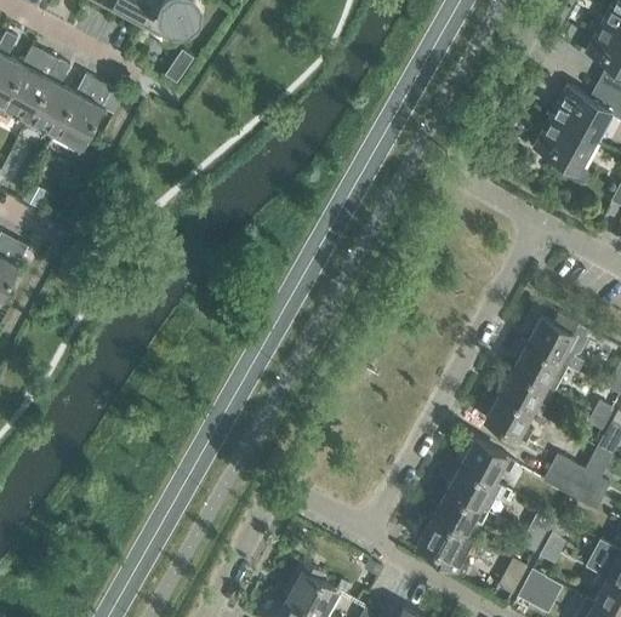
[(160,0),(119,0),(114,11),(165,39),(171,28),(175,29),(176,30),(180,30),(182,30),(184,29),(187,28),(191,27),(193,26),(194,24),(195,22),(197,20),(198,18),(199,16),(199,13),(199,12),(199,10),(199,9),(199,6),(198,5),(198,3),(197,1),(195,0),(163,0),(163,1),(160,0)]
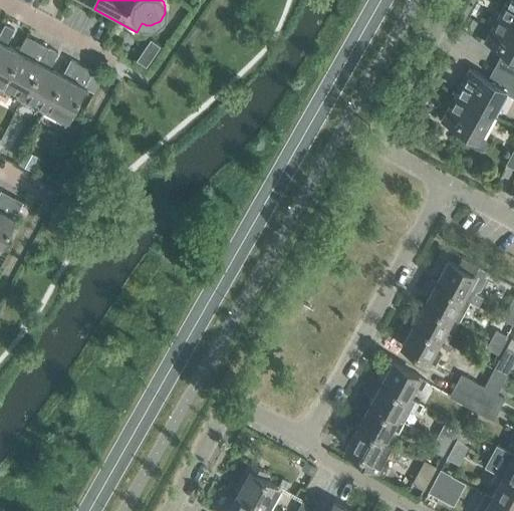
[(513,0),(507,0),(499,18),(508,23),(513,25),(513,0)]
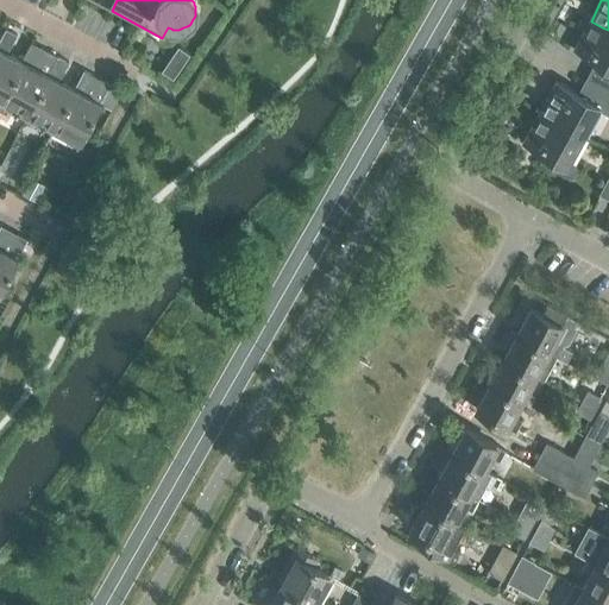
[(604,69),(596,86),(608,92),(608,30),(591,21),(575,52),(604,69)]
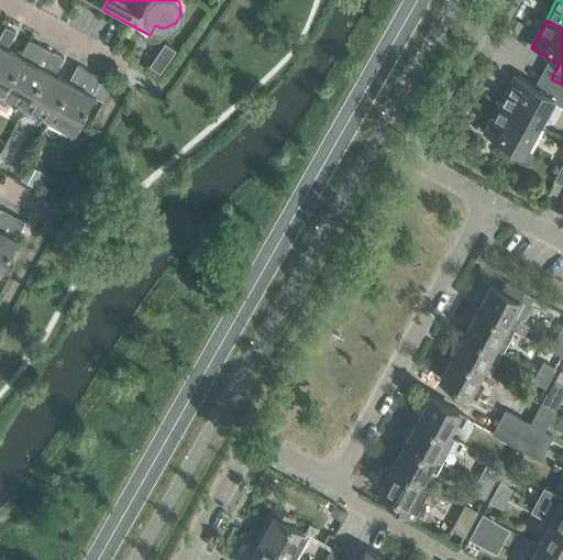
[(6,28),(0,37),(0,94),(1,95),(21,58),(7,51),(15,33),(6,28)]
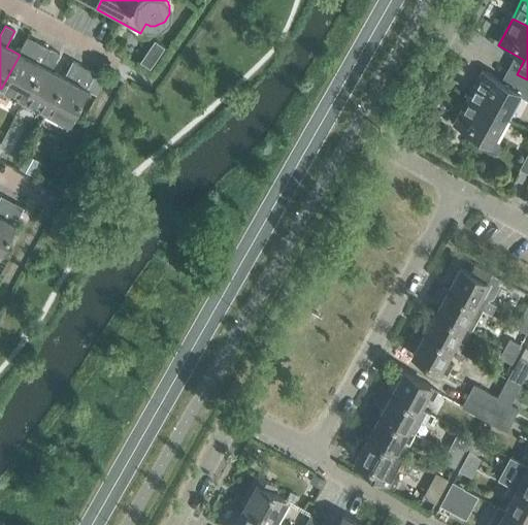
[(24,101),(50,52),(36,44),(37,43),(28,38),(20,55),(1,89),(0,91),(0,93),(13,100),(15,97),(24,101)]
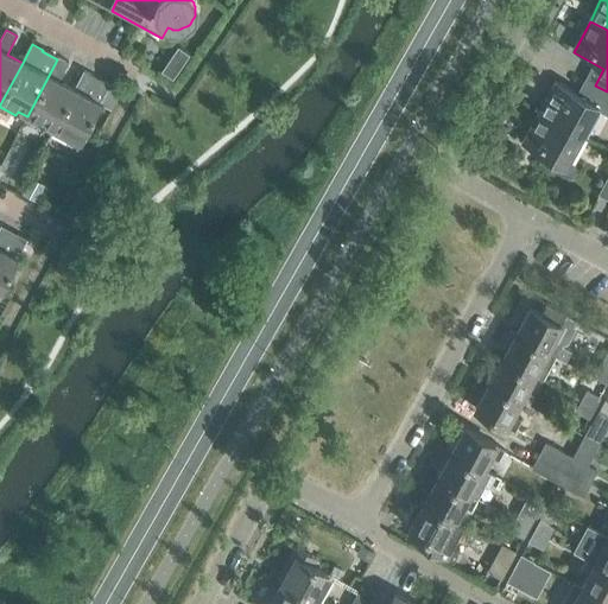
[(190,57),(177,49),(160,74),(172,82),(190,57)]
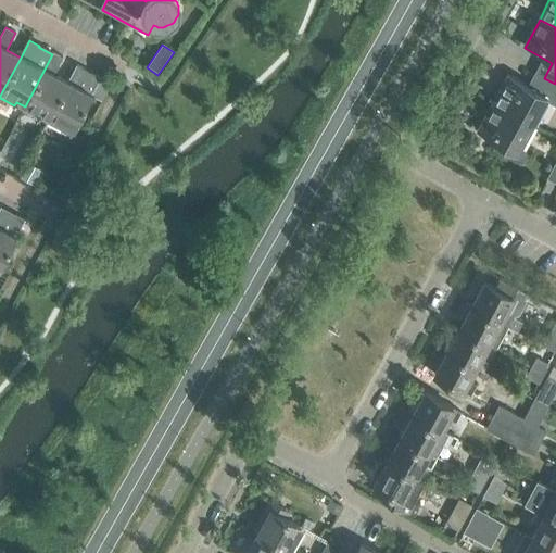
[(40,114),(49,120),(68,83),(53,75),(62,58),(53,53),(52,54),(25,107),(23,110),(37,118),(40,114)]
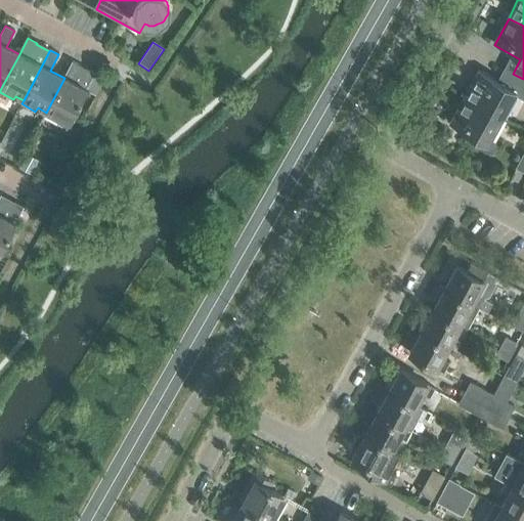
[(95,76),(81,68),(82,67),(73,62),(64,78),(46,113),(44,117),(67,128),(95,76)]
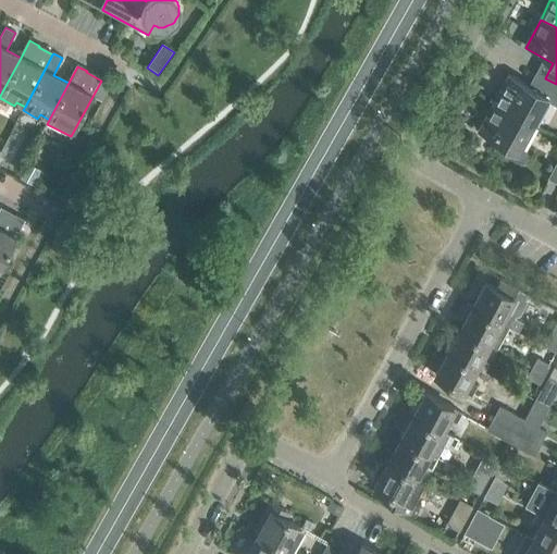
[(494,106),(535,127),(547,103),(556,109),(556,84),(545,78),(537,94),(508,77),(494,106)]
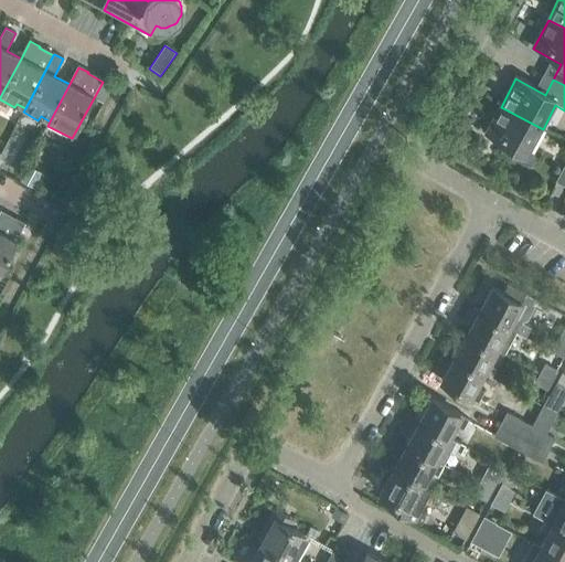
[(543,129),(501,107),(486,135),(514,151),(510,159),(530,170),(536,159),(529,155),(543,129)]
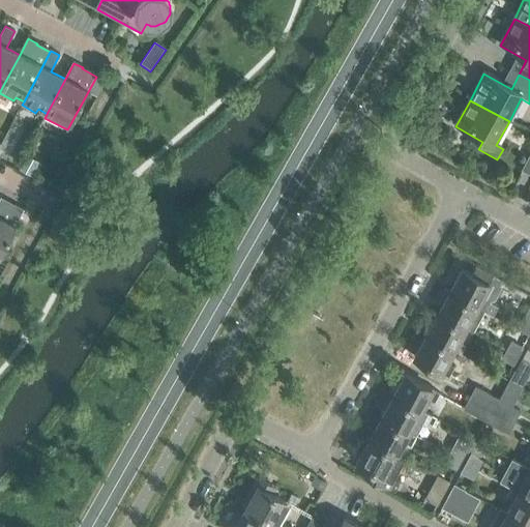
[(26,157),(19,172),(32,179),(39,165),(26,157)]
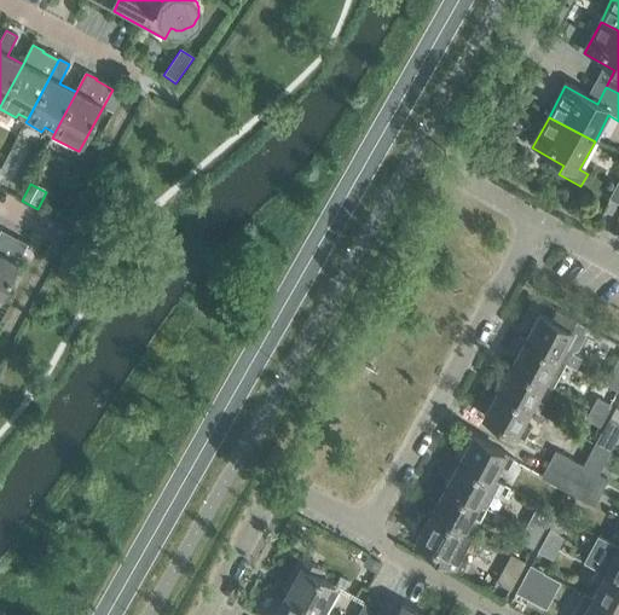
[(0,235),(0,297),(18,264),(28,247),(12,238),(12,237),(3,231),(0,235)]
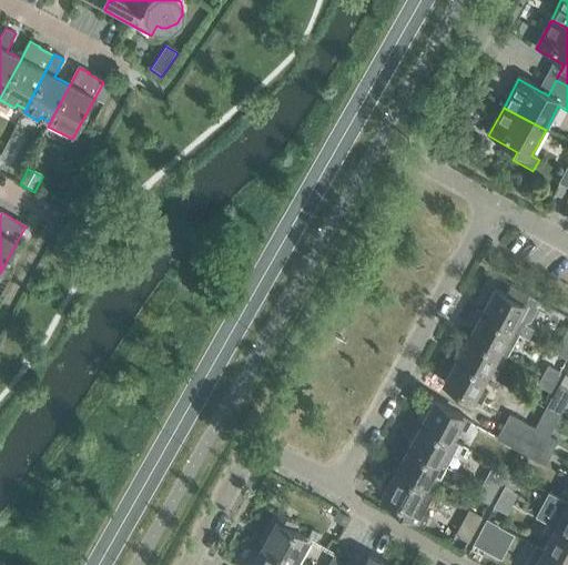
[(497,291),(485,314),(518,333),(528,339),(534,330),(525,325),(525,324),(526,324),(530,322),(537,310),(536,305),(537,302),(511,289),(507,296),(497,291)]
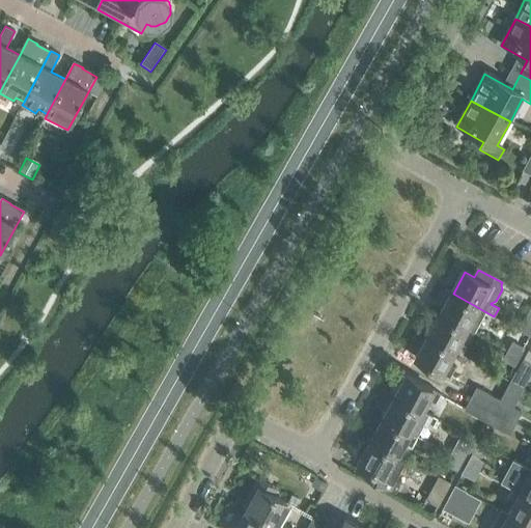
[(446,290),(438,307),(444,310),(441,315),(473,333),(484,311),(453,294),(452,295),(446,290)]
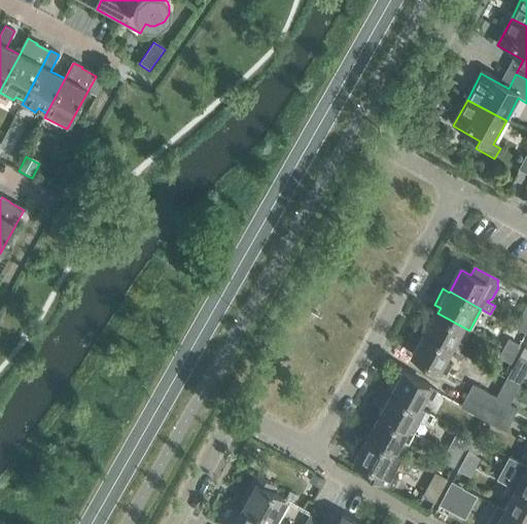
[(526,306),(515,327),(515,328),(526,337),(526,335),(526,306)]
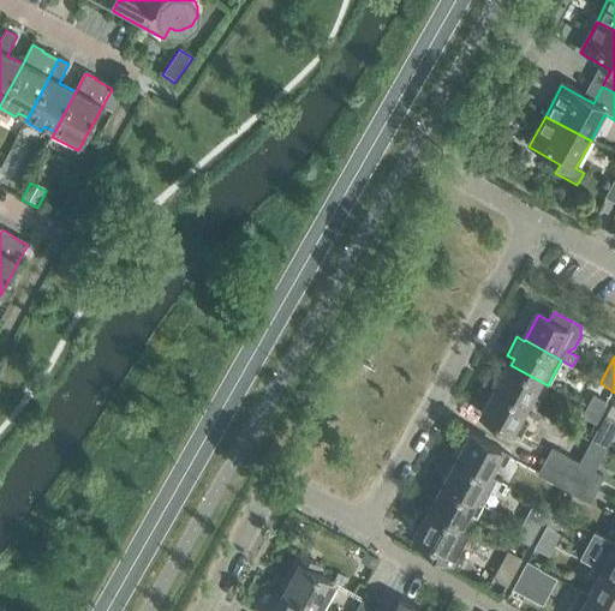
[(497,390),(527,407),(535,411),(548,385),(511,365),(497,390)]
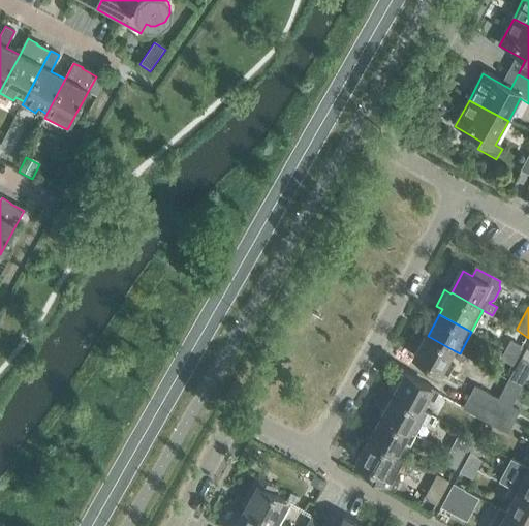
[(454,350),(428,336),(415,359),(449,377),(455,367),(447,363),(454,350)]
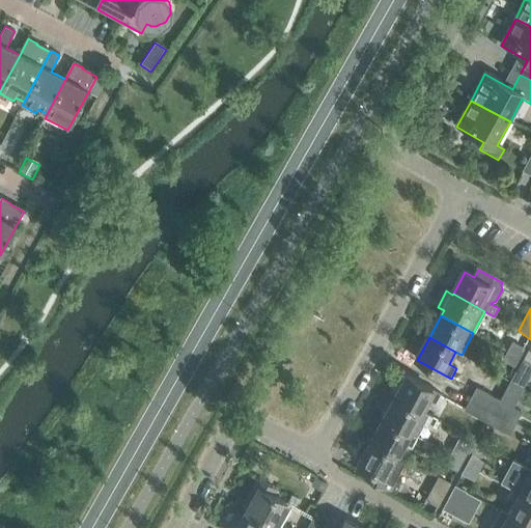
[(506,351),(520,357),(524,349),(511,342),(506,351)]
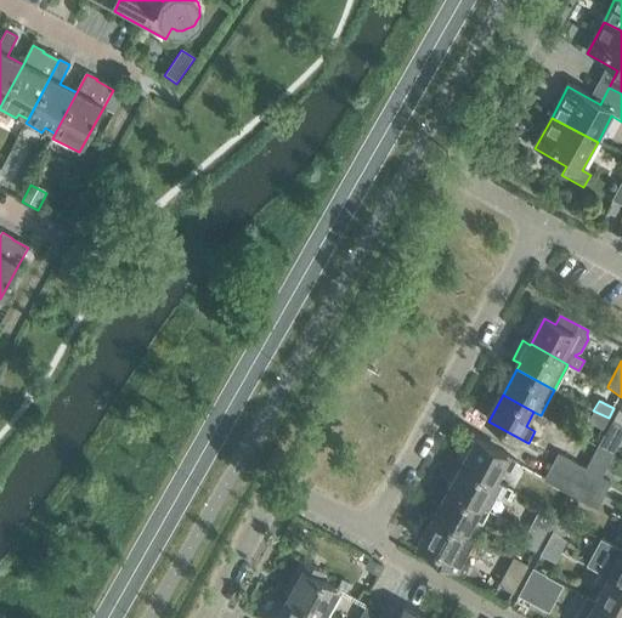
[(609,418),(593,410),(587,424),(601,431),(609,418)]
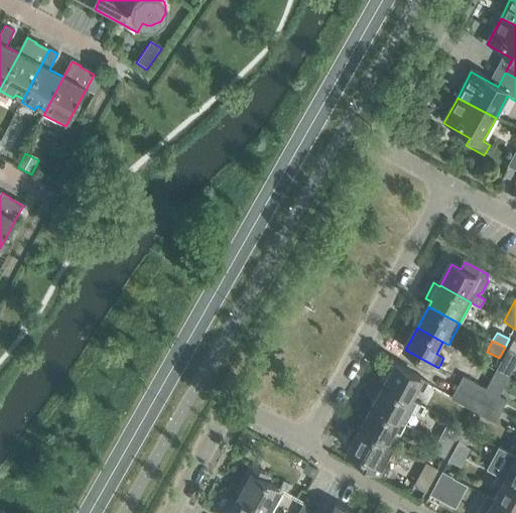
[(515,364),(515,353),(509,350),(504,360),(515,366),(515,364)]
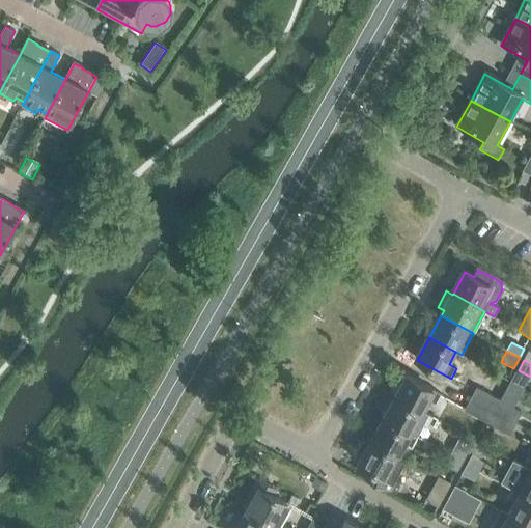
[(396,399),(422,413),(429,400),(437,405),(442,394),(409,376),(396,399)]
